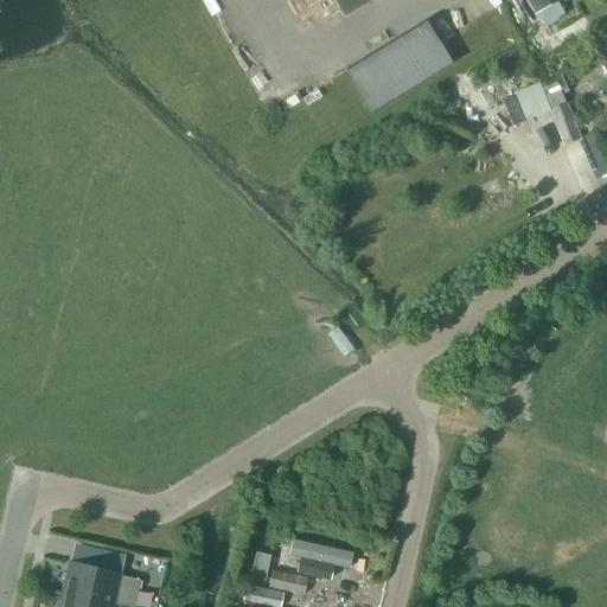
[(337,0),(347,16),(374,0),(337,0)]
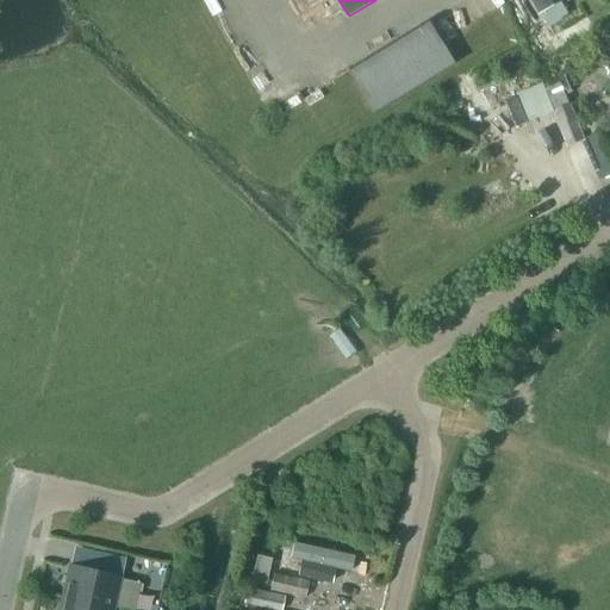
[(564,0),(530,0),(540,14),(564,0)]
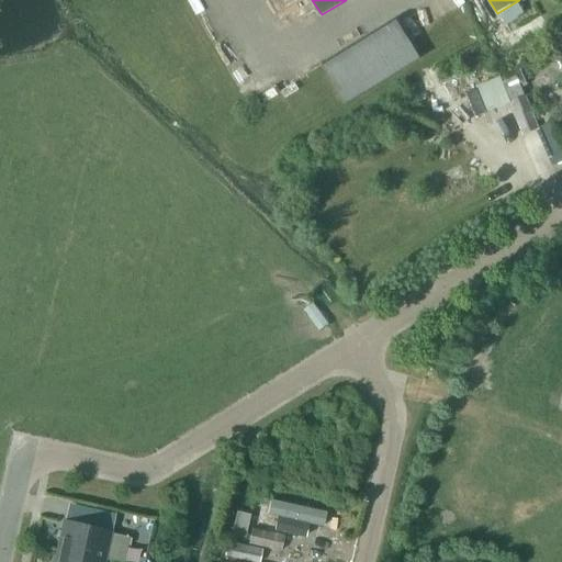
[(420,57),(397,21),(323,66),(346,103),(420,57)]
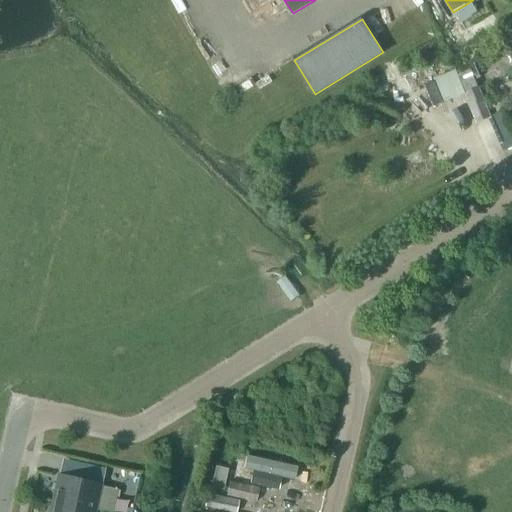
[(464,92),(476,122),(491,116),(479,85),(464,92)]
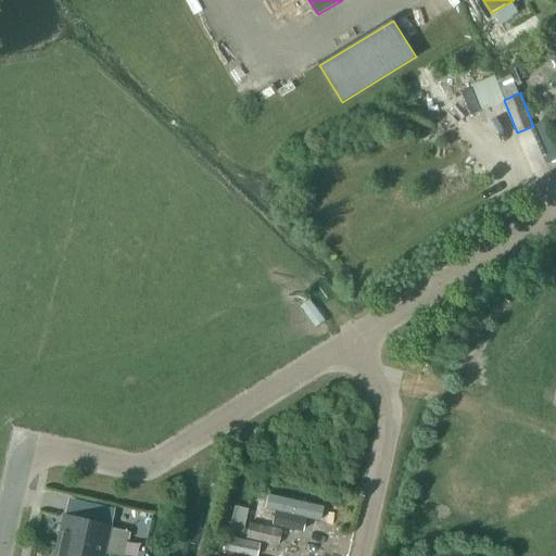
[(551,161),(555,158),(555,129),(552,118),(536,124),(551,161)]
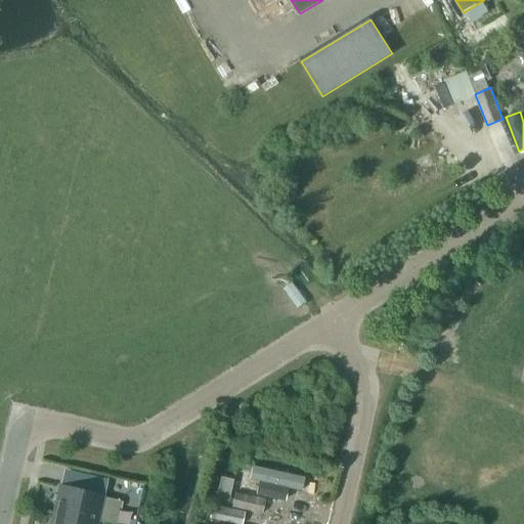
[(298,310),(307,303),(293,284),(284,291),(298,310)]
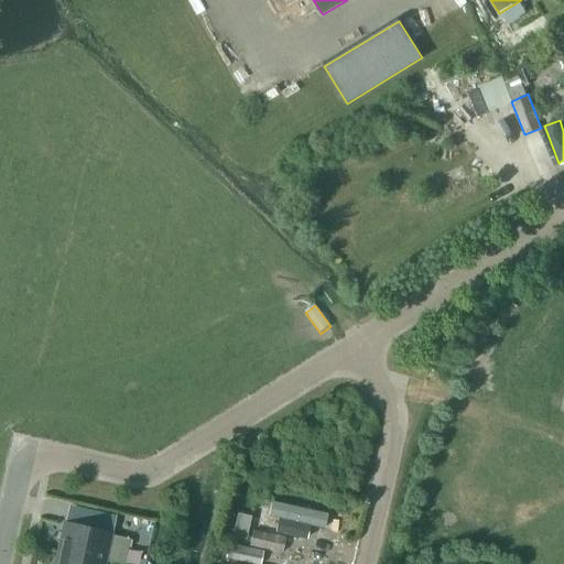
[(272,502),(269,518),(278,520),(274,533),(306,541),(310,528),(326,531),(329,514),(272,502)]
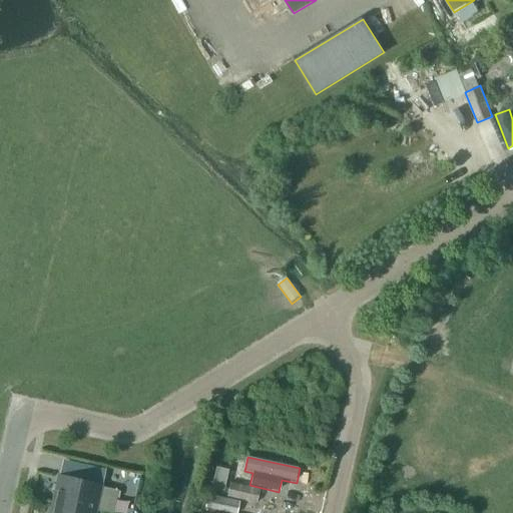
[(216,466),(211,487),(223,490),(228,469),(216,466)]
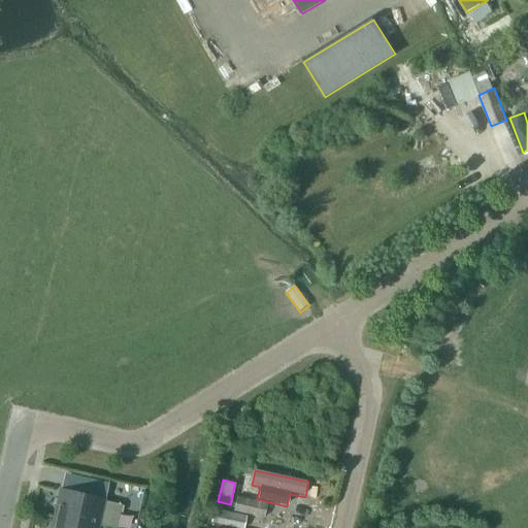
[(83,494),(60,489),(54,518),(99,527),(108,487),(86,482),(83,494)]
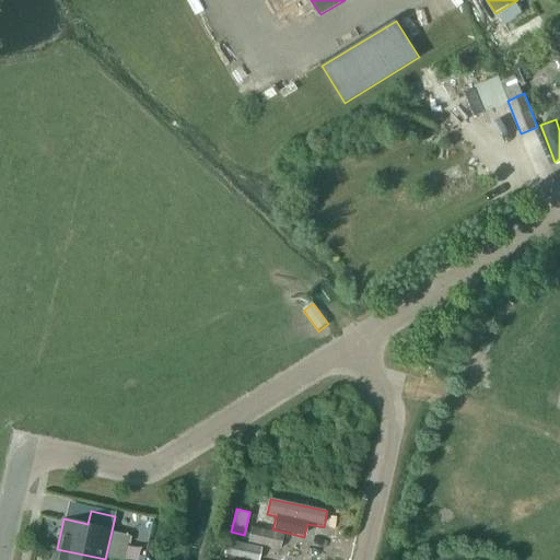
[(283,534),(251,526),(247,541),(280,549),(283,534)]
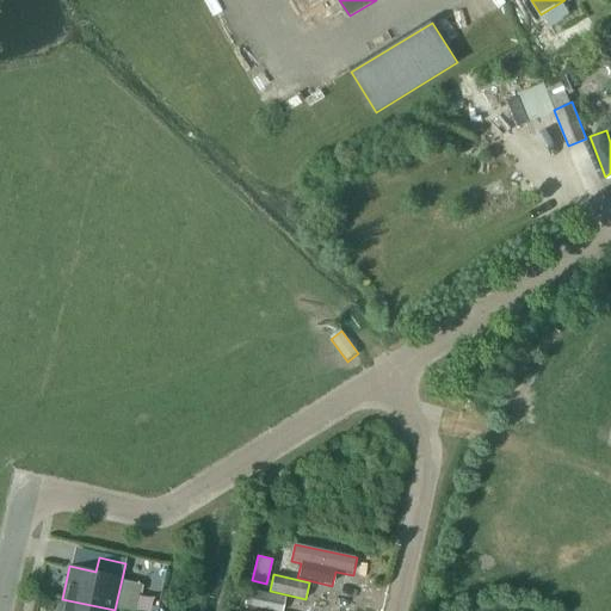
[(245,603),(279,610),(282,610),(285,597),(248,588),(245,603)]
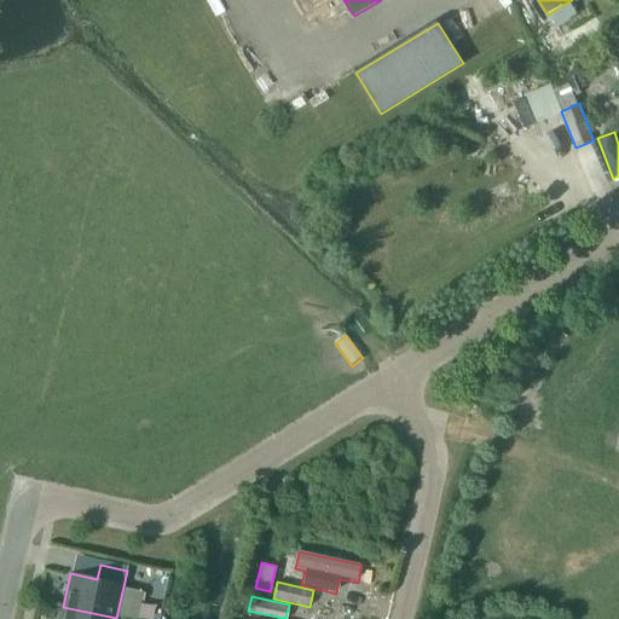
[(59,618),(115,618),(116,618),(63,607),(59,618)]
